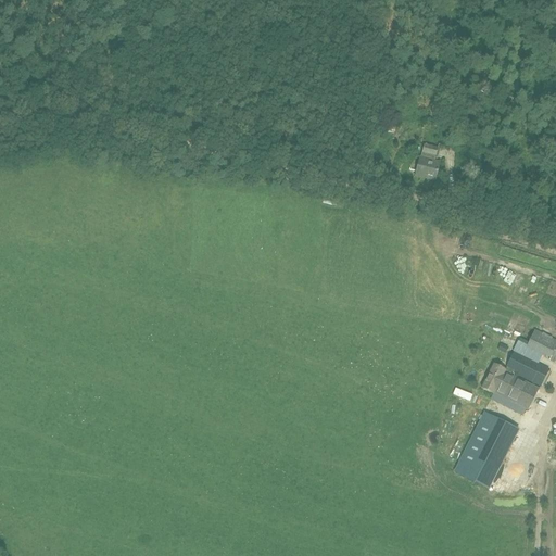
[(419,158),(415,176),(436,180),(440,162),(434,161),(438,148),(424,144),(420,158),(419,158)]
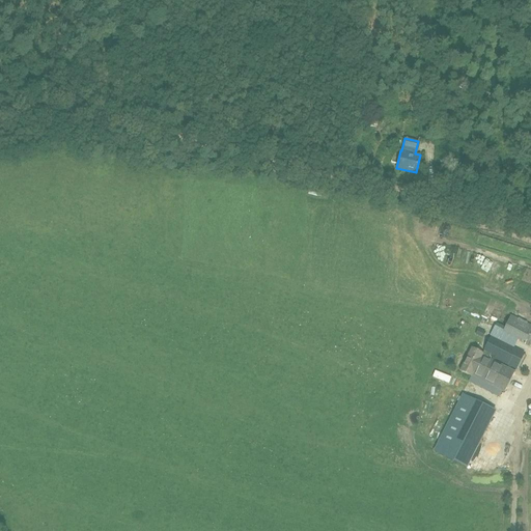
[(530,325),(511,315),(503,331),(526,342),(525,343),(530,346),(530,325)]
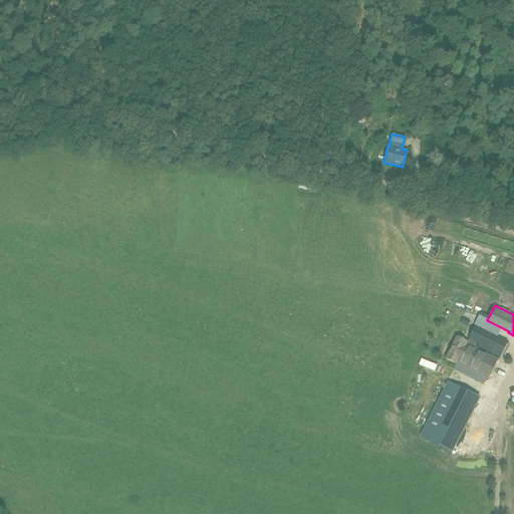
[(500,356),(507,341),(476,325),(467,341),(457,336),(445,358),(456,363),(457,363),(488,379),(498,359),(473,346),(474,343),(500,356)]
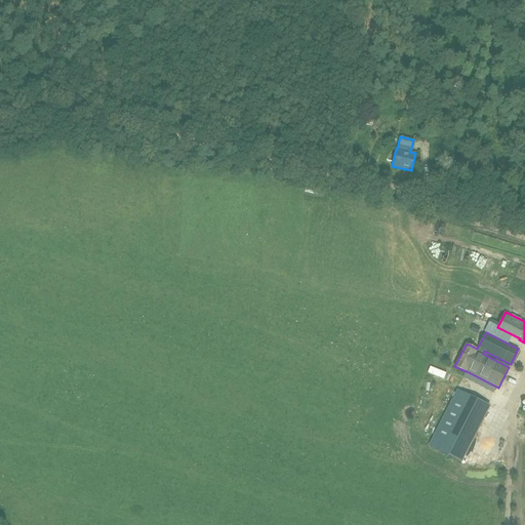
[(466,391),(475,398),(482,389),(472,381),(466,391)]
